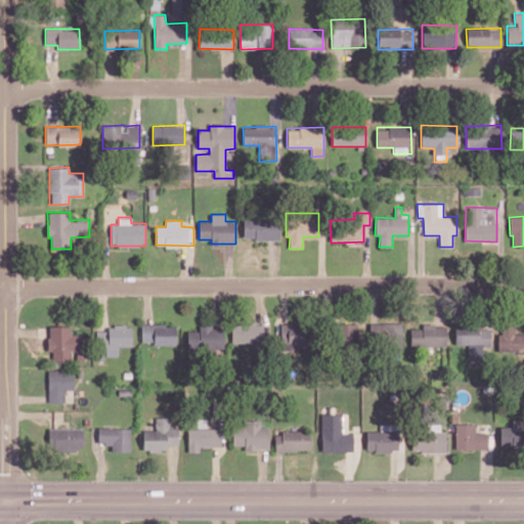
[(244,239),(279,238),(279,220),(244,220),(244,239)]
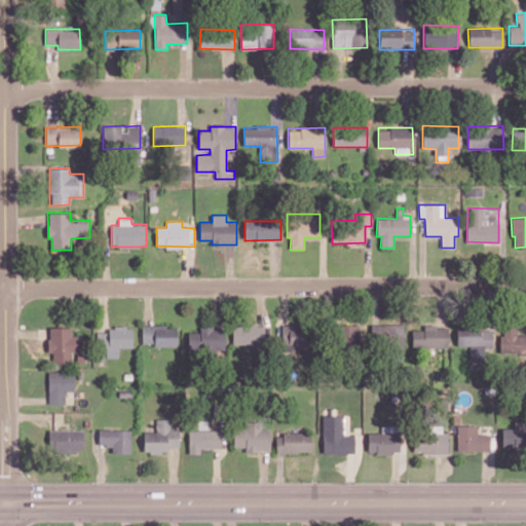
[(232,343),(264,344),(264,325),(232,324),(232,343)]
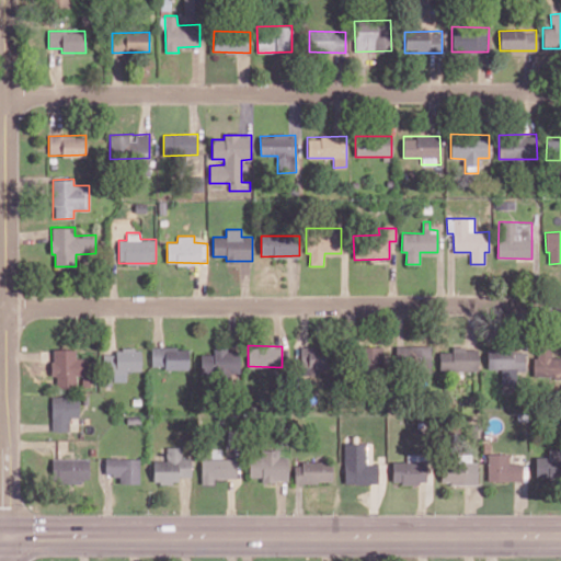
[(396,346),(397,368),(419,367),(419,374),(431,374),(430,345),(396,346)]
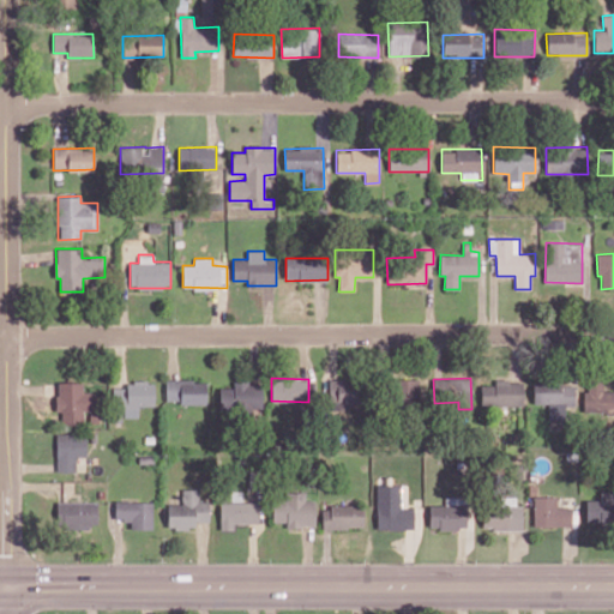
[(166,379),(166,402),(205,403),(206,380),(166,379)]
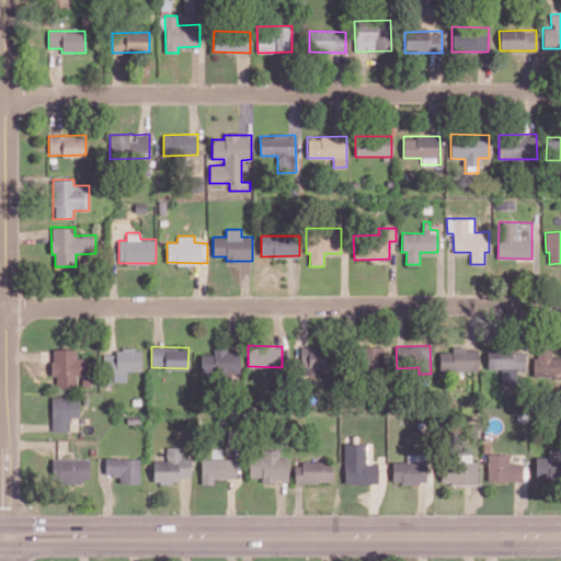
[(315,368),(325,368),(324,346),(300,347),(301,374),(315,374),(315,368)]
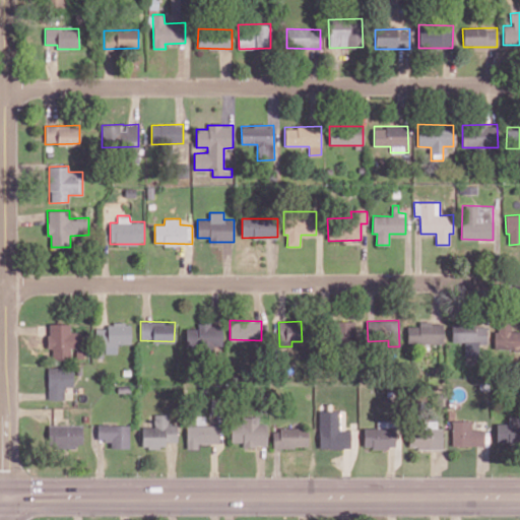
[(354,341),(354,321),(333,321),(334,342),(354,341)]
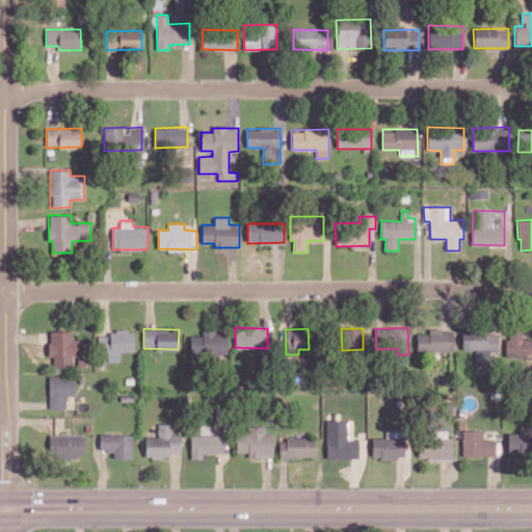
[(453,352),(453,330),(428,329),(428,334),(417,334),(417,351),(453,352)]
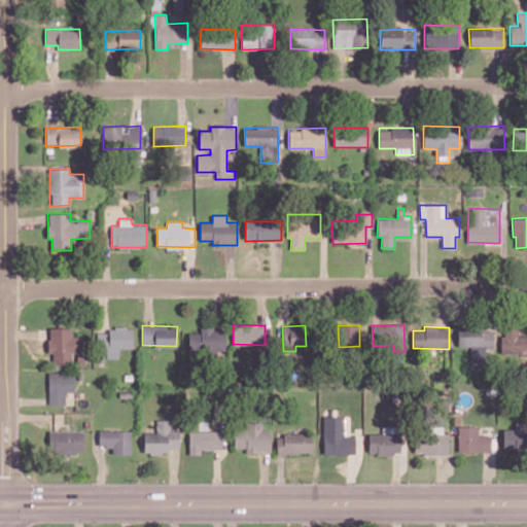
[(526,354),(526,335),(517,336),(517,326),(504,326),(504,335),(500,335),(500,354),(526,354)]
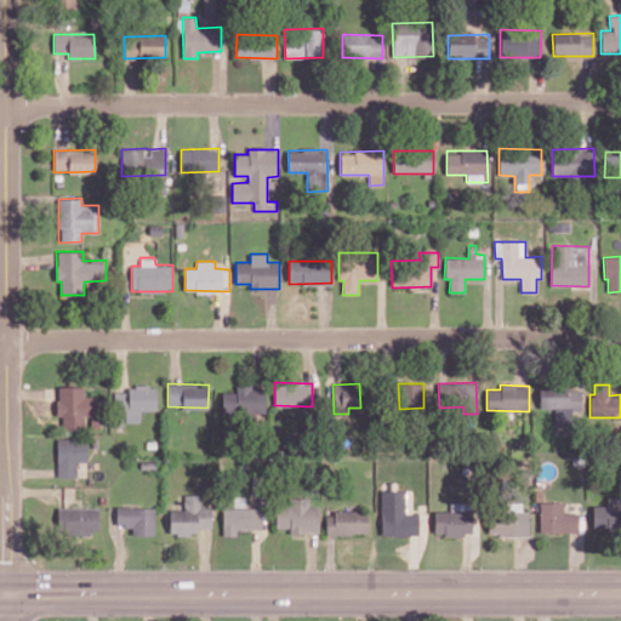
[(84,386),(57,387),(57,416),(62,416),(62,429),(84,429),(84,415),(95,415),(95,396),(84,396),(84,386)]
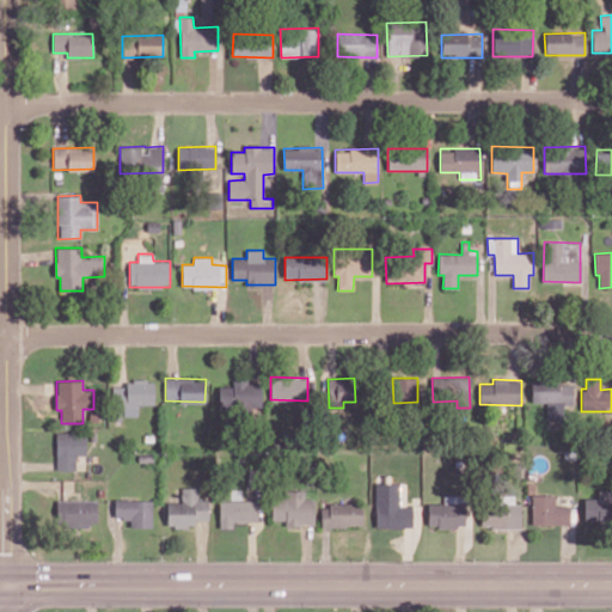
[(219,408),(262,407),(261,380),(232,381),(232,386),(219,386),(219,408)]
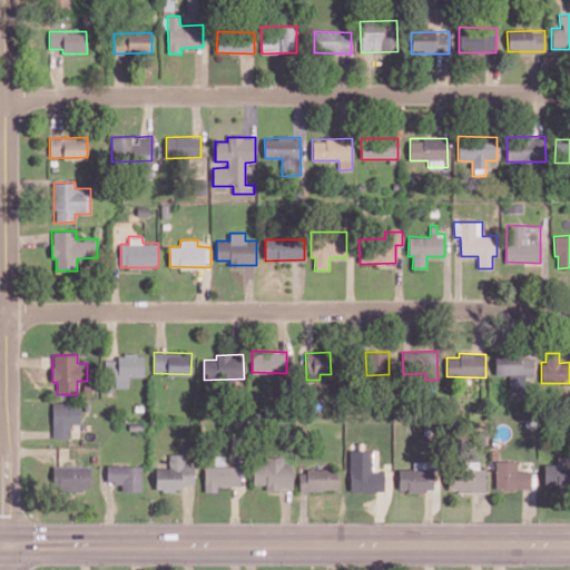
[(495,374),(509,374),(509,389),(528,389),(528,381),(533,381),(533,354),(495,354),(495,374)]
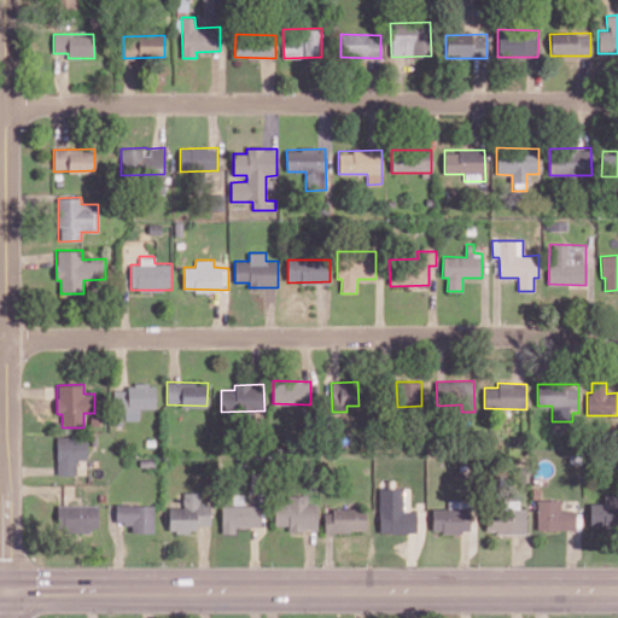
[(156,408),(156,386),(114,386),(114,409),(126,409),(126,420),(139,420),(139,408),(156,408)]
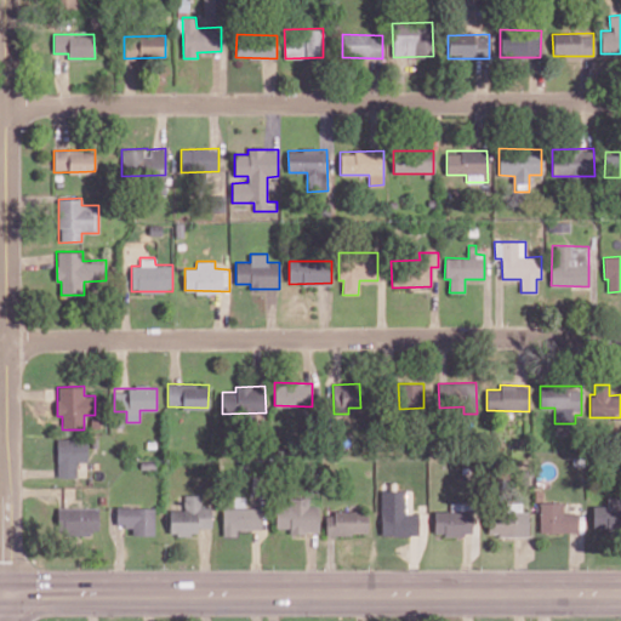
[(57,477),(77,477),(77,461),(86,461),(87,438),(57,438),(57,477)]
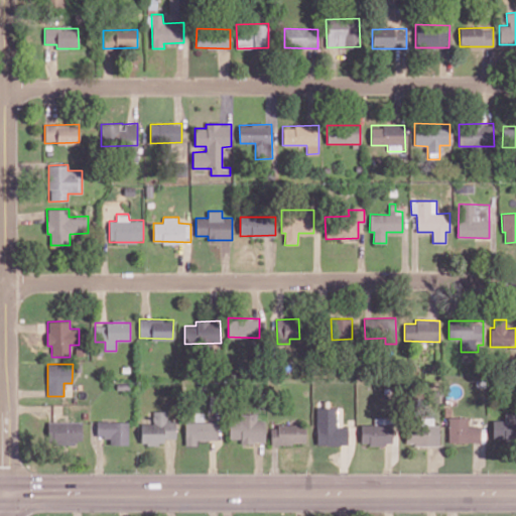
[(342,407),(315,408),(316,444),(348,444),(348,426),(342,426),(342,407)]
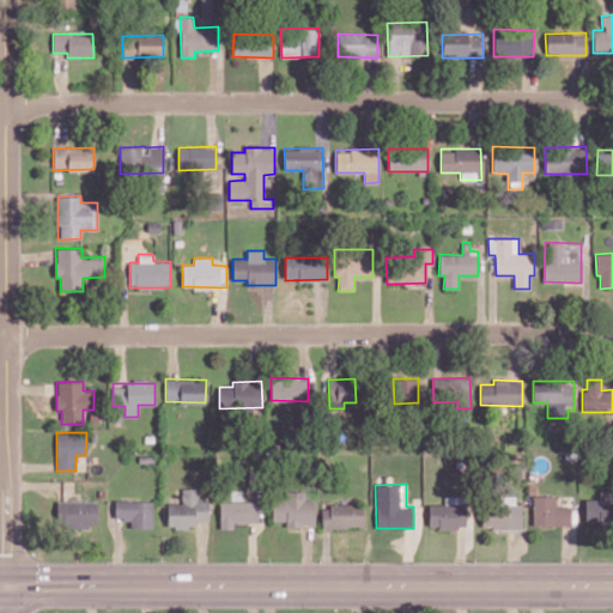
[(168,503),(167,527),(195,527),(195,520),(208,520),(208,501),(198,501),(199,489),(182,487),(181,503),(168,503)]
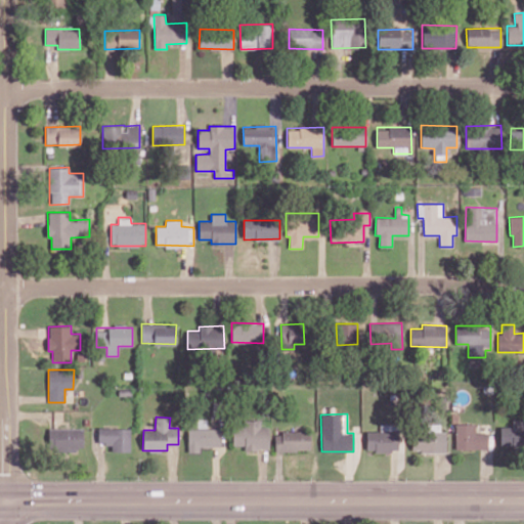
[(523,445),(523,418),(512,419),(512,426),(499,427),(499,446),(523,445)]
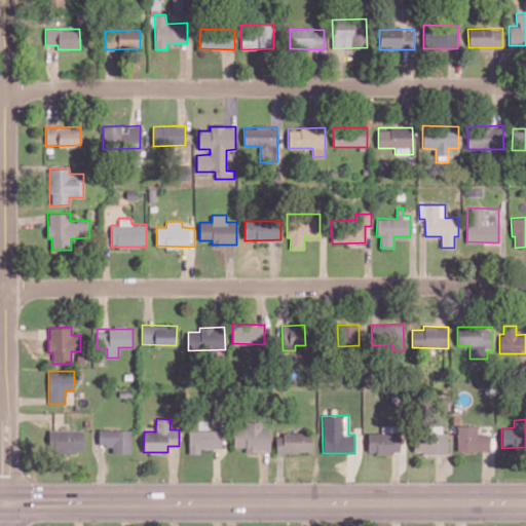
[(233,447),(245,447),(245,451),(269,451),(270,428),(261,428),(261,421),(245,421),(245,428),(233,428),(233,447)]
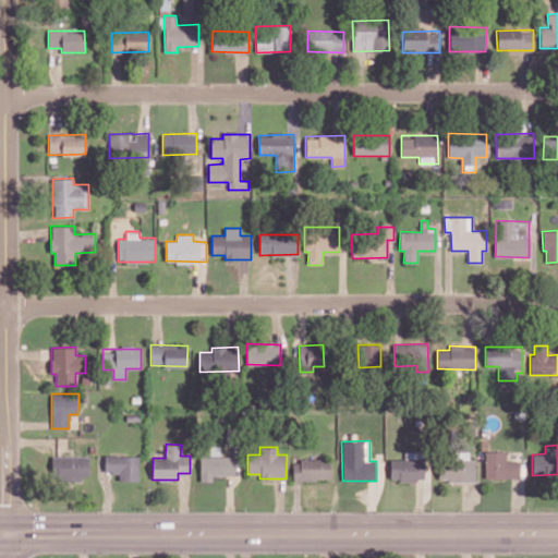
[(506,450),(484,451),(485,478),(520,477),(520,461),(506,461),(506,450)]
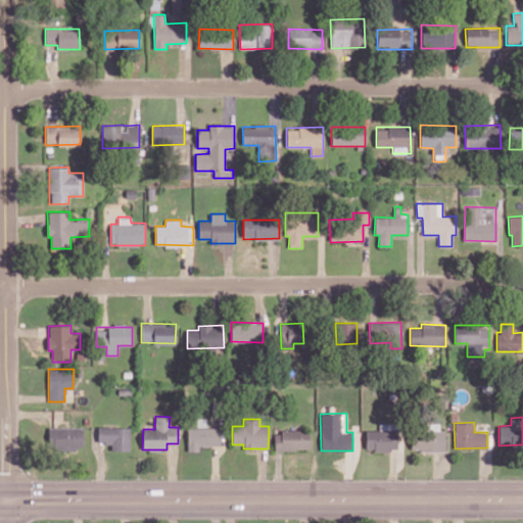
[(379,430),(366,430),(365,449),(396,450),(396,423),(379,423),(379,430)]
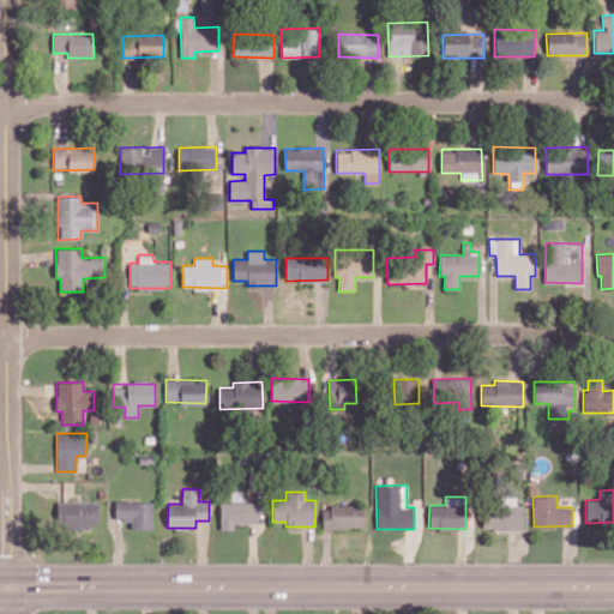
[(152,529),(152,501),(115,500),(114,519),(130,521),(130,529),(152,529)]
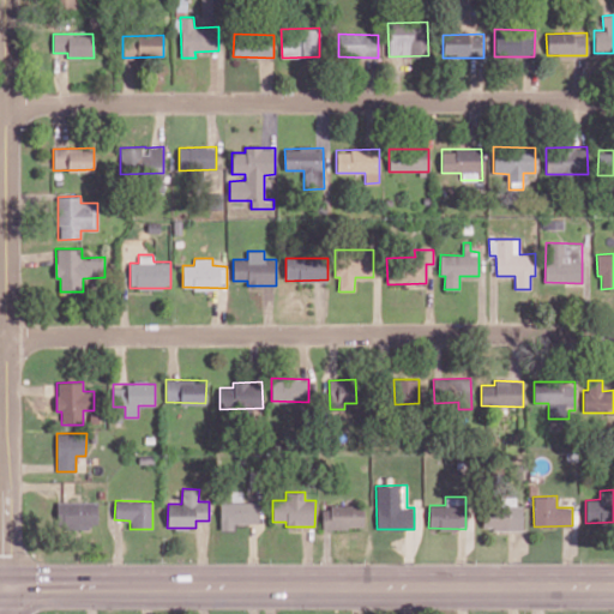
[(97,528),(96,501),(56,503),(56,528),(97,528)]
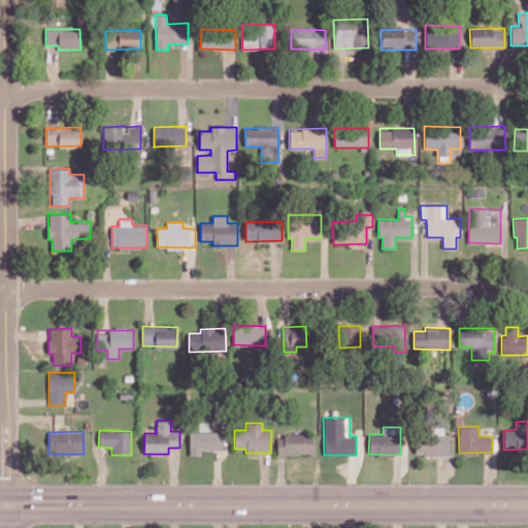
[(221,431),(189,432),(190,456),(201,455),(201,451),(221,450),(221,431)]
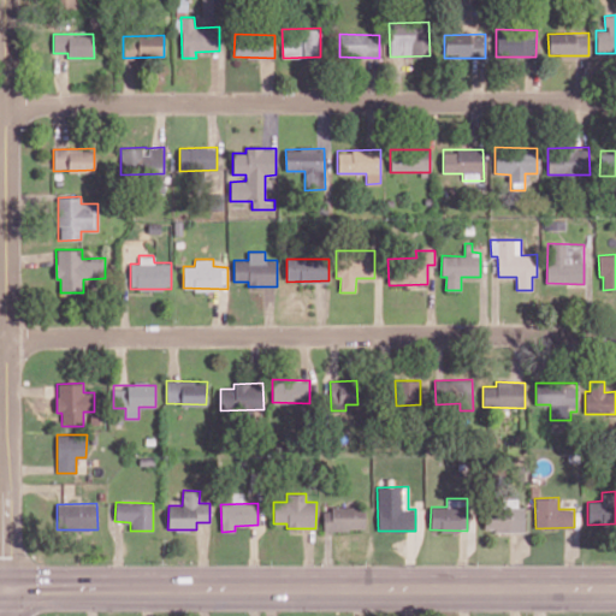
[(525,531),(523,507),(516,507),(516,504),(484,505),(485,532),(525,531)]
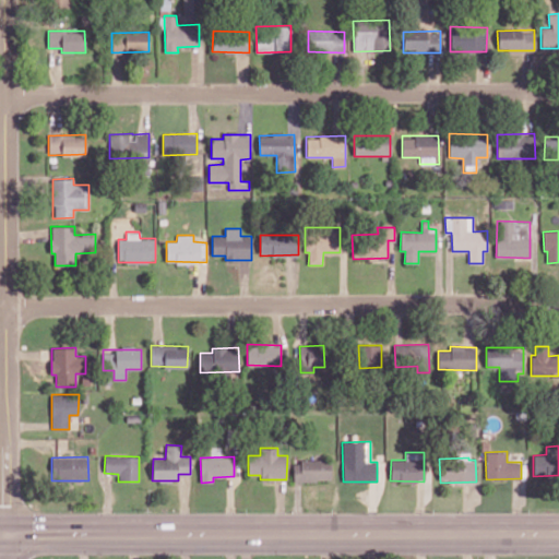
[(293,461),(294,480),(331,480),(331,460),(293,461)]
